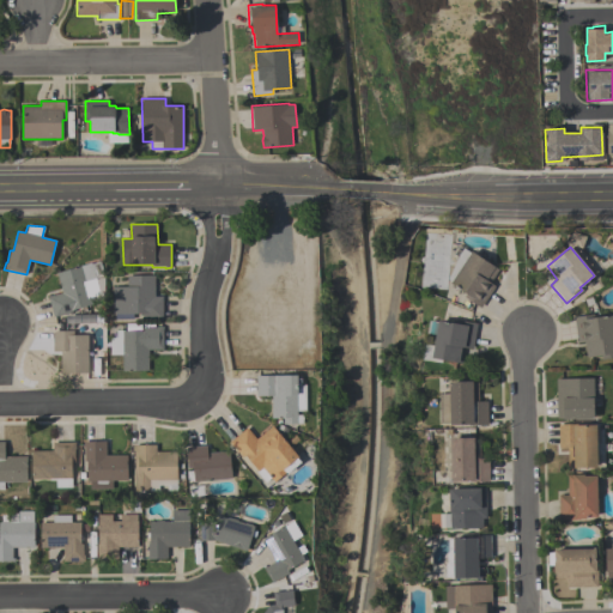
[(481,308),(463,297),(466,293),(450,283),(448,280),(457,258),(457,256),(462,248),(471,253),(472,252),(499,269),(490,283),(495,286),(481,308)]
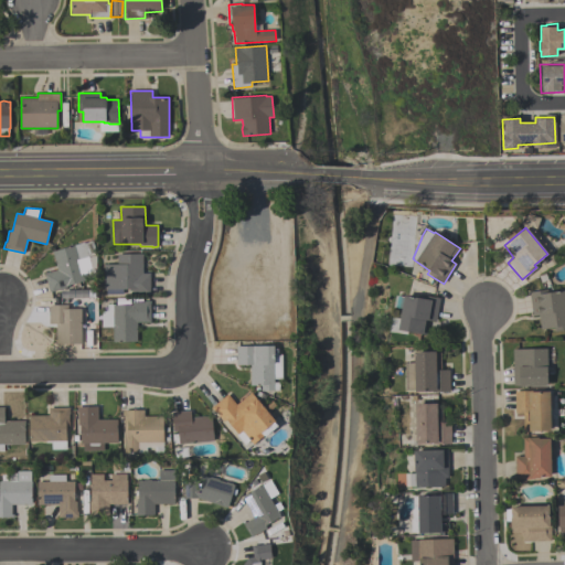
[(56,270),(52,252),(84,243),(88,257),(96,255),(94,272),(83,274),(85,281),(66,286),(67,288),(50,292),(44,274),(56,270)]
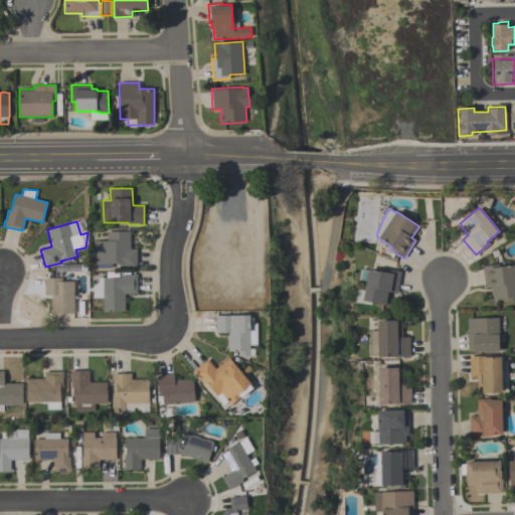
[(95,241),(107,240),(107,231),(130,231),(130,249),(137,249),(137,268),(123,268),(122,264),(112,264),(112,269),(97,269),(97,265),(95,265),(95,241)]
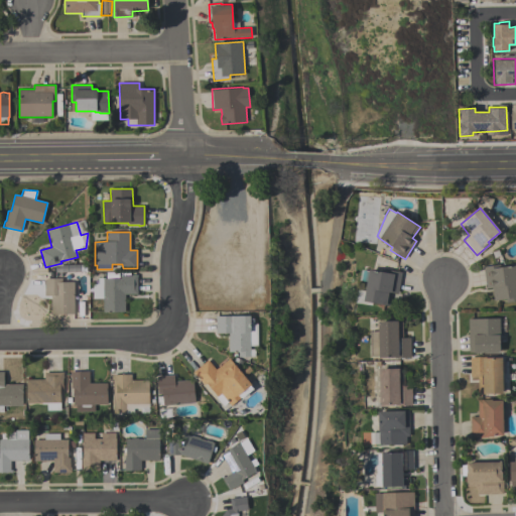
[(494,301),(492,288),(486,289),(483,267),(501,264),(502,267),(515,265),(515,301),(506,303),(505,300),(494,301)]
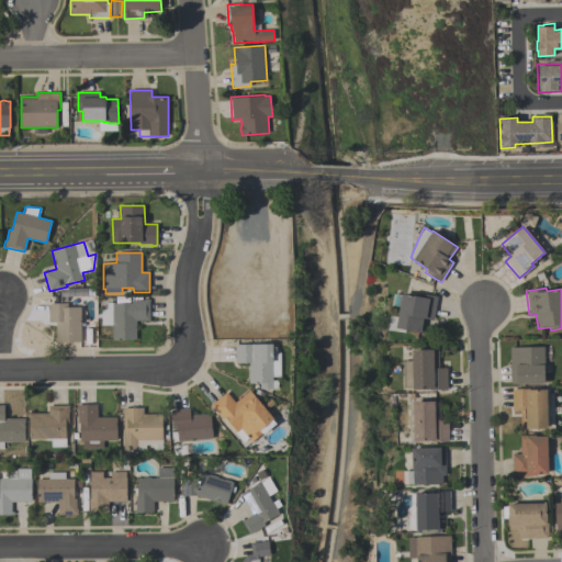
[(434,321),(426,319),(424,333),(395,327),(402,293),(418,296),(418,293),(438,298),(434,321)]
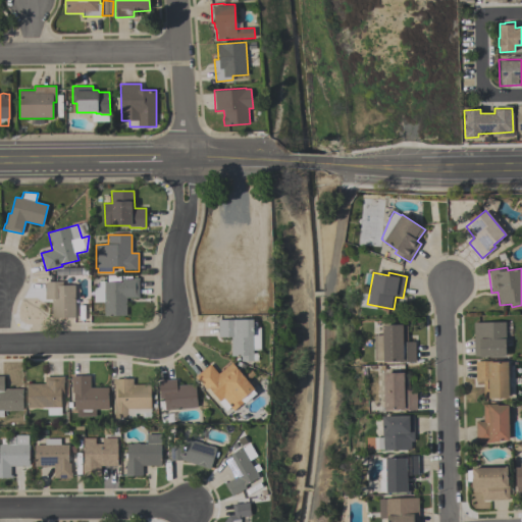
[(126,315),(104,315),(104,302),(94,302),(94,288),(99,288),(99,281),(121,281),(121,279),(133,279),(133,278),(139,278),(139,298),(126,298),(126,315)]
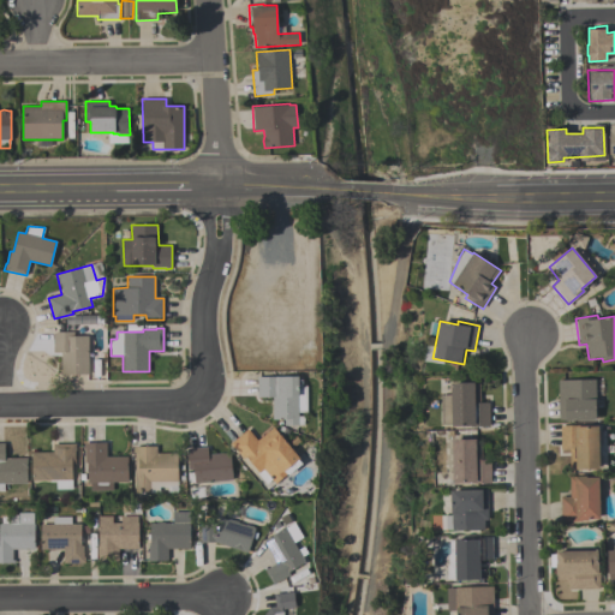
[(89,375),(60,375),(60,352),(53,352),(53,334),(55,332),(73,332),(73,336),(88,336),(89,375)]
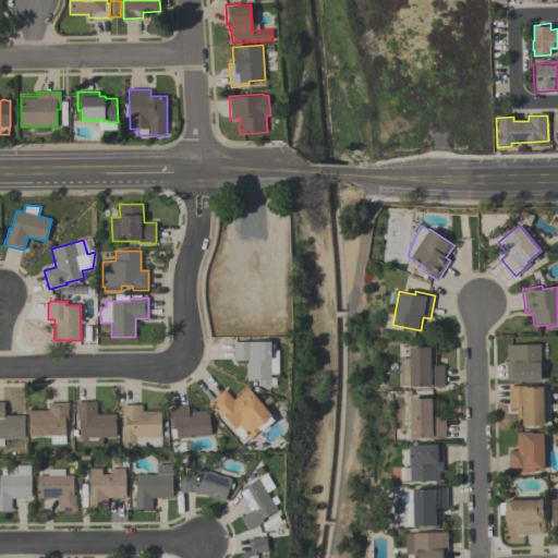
[(270,386),(257,386),(257,380),(247,380),(246,361),(233,361),(233,342),(257,342),(257,341),(271,341),(271,360),(270,360),(270,386)]
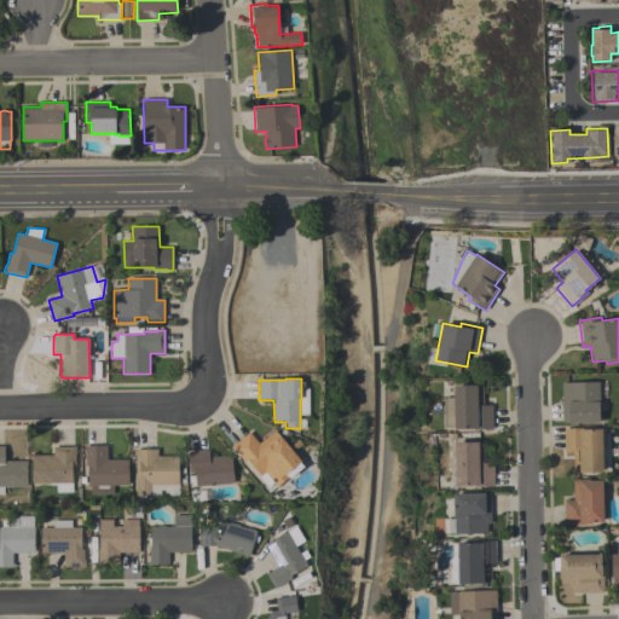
[(600,423),(570,423),(570,422),(562,422),(561,382),(599,382),(600,423)]
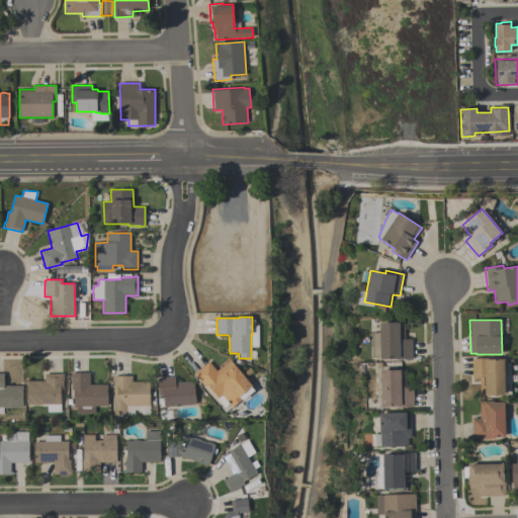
[(379,333),(379,323),(404,322),(404,339),(412,339),(412,359),(396,359),(396,358),(380,358),(380,357),(372,358),(371,333),(379,333)]
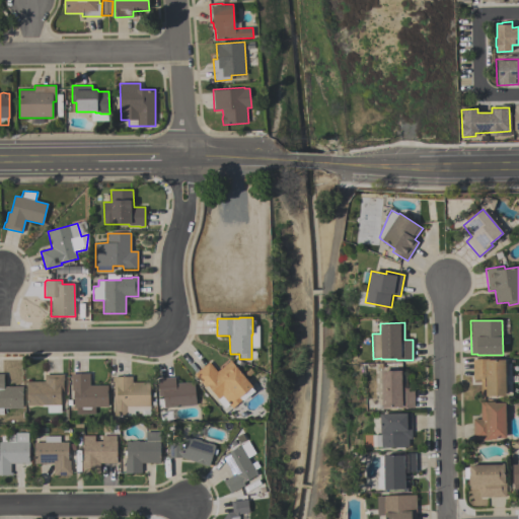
[(506,395),(480,396),(480,380),(472,380),(472,359),(485,359),(485,360),(505,359),(506,395)]
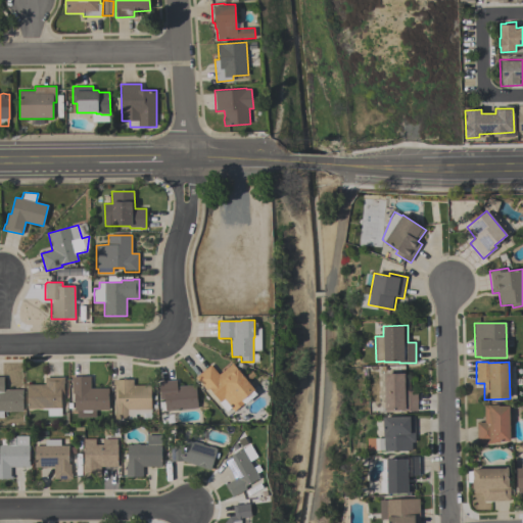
[(210,365),(219,375),(232,364),(237,370),(238,369),(254,389),(253,390),(256,394),(245,403),(244,402),(235,411),(232,407),(226,412),(220,403),(220,402),(209,388),(207,390),(196,377),(210,365)]
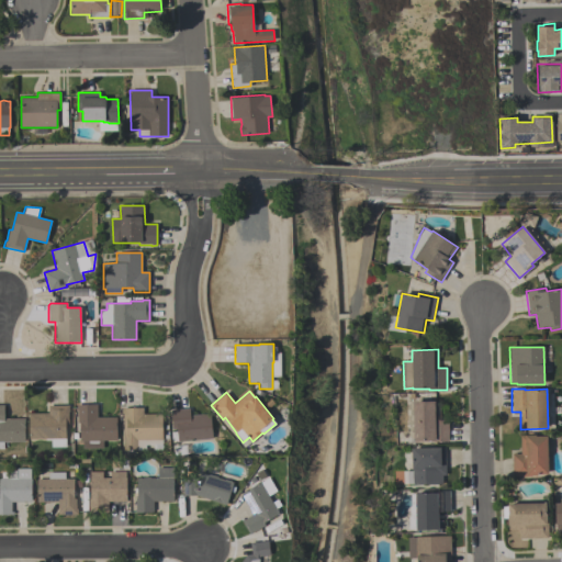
[(448,419),(449,441),(430,442),(430,440),(414,440),(413,401),(435,401),(435,402),(440,402),(440,419),(448,419)]
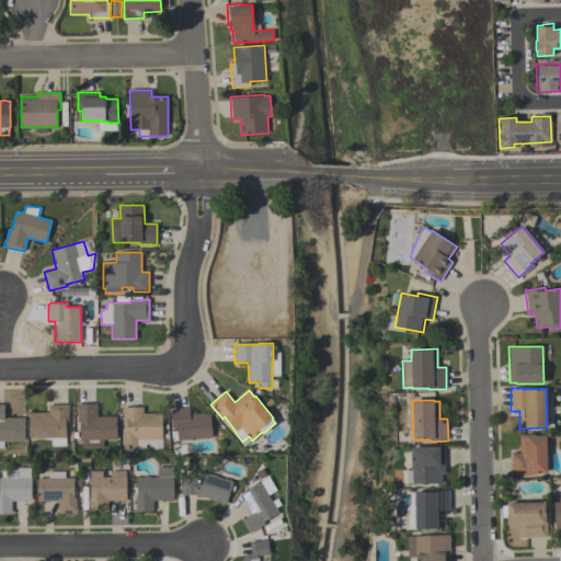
[(76,403),(98,404),(96,416),(116,416),(116,441),(102,439),(102,448),(82,447),(82,441),(80,441),(80,422),(77,422),(78,410),(76,410),(76,403)]
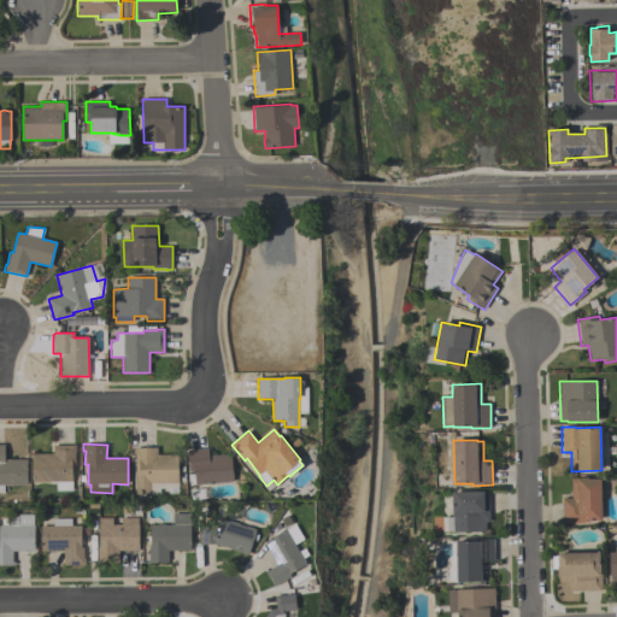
[(0,445),(5,445),(5,459),(27,459),(27,486),(4,486),(4,494),(0,494),(0,445)]
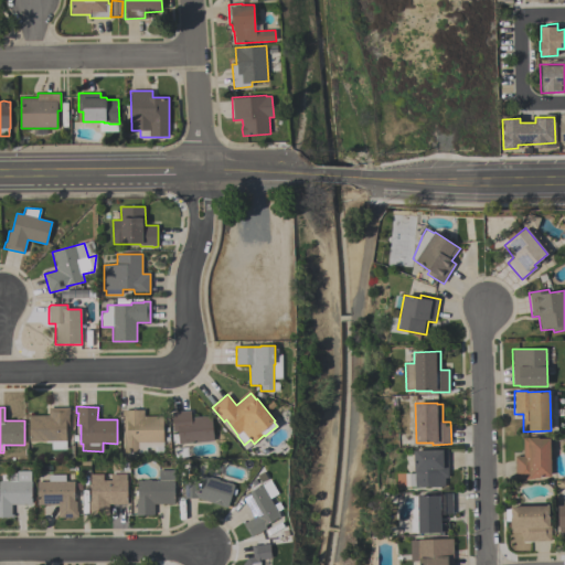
[(70,407),(70,415),(68,415),(68,427),(66,427),(66,449),(51,449),(51,441),(29,441),(29,416),(49,416),(49,407),(70,407)]
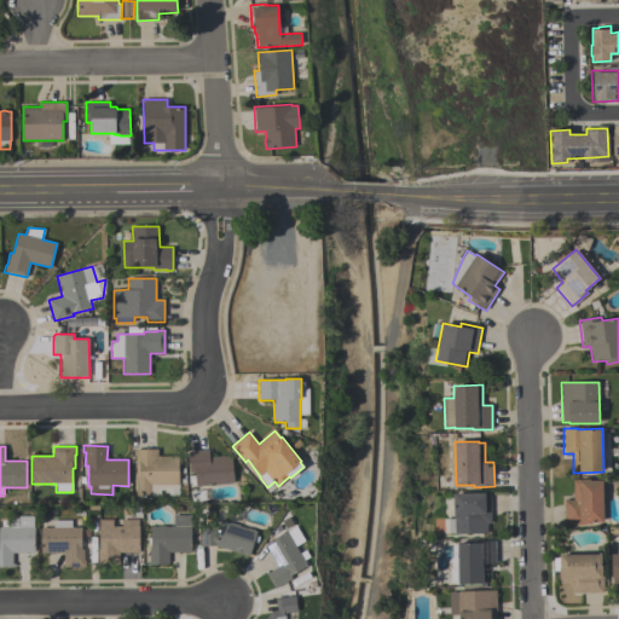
[(136,497),(136,456),(134,456),(134,450),(157,450),(157,456),(179,456),(179,485),(151,485),(151,497),(136,497)]
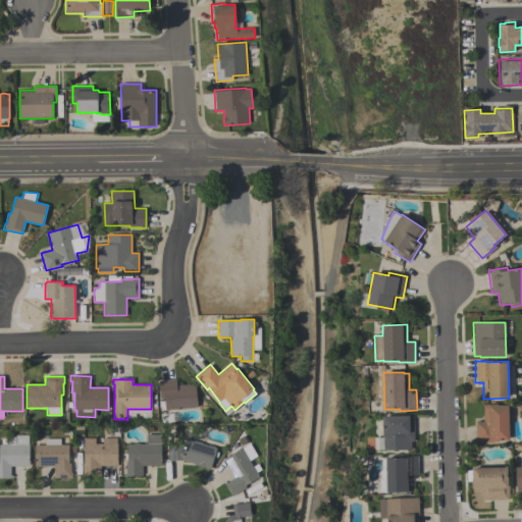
[(197,408),(165,411),(165,399),(160,399),(159,381),(176,379),(177,385),(196,384),(197,408)]
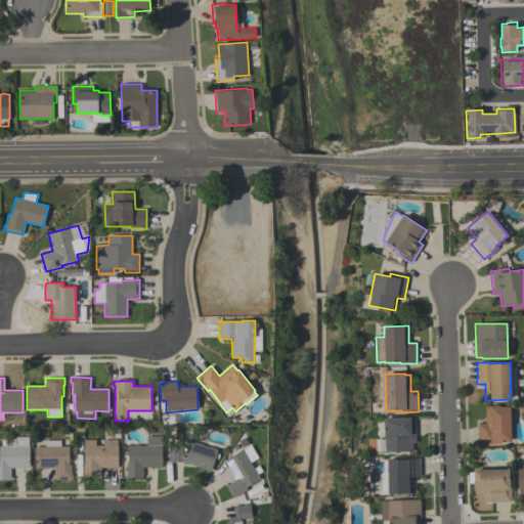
[(510,406),(511,442),(501,442),(501,443),(495,443),(495,444),(478,445),(477,424),(485,424),(484,406),(489,406),(489,405),(499,405),(499,407),(510,406)]
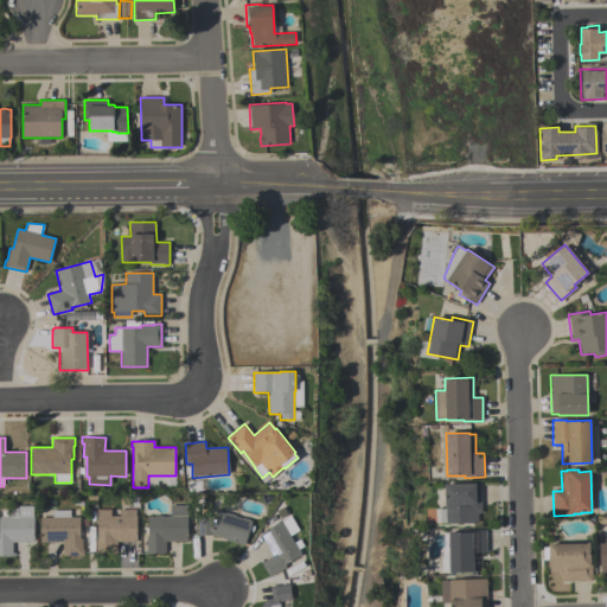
[(478,523),(446,524),(446,523),(441,523),(440,509),(445,509),(445,484),(481,483),(481,513),(478,513),(478,523)]
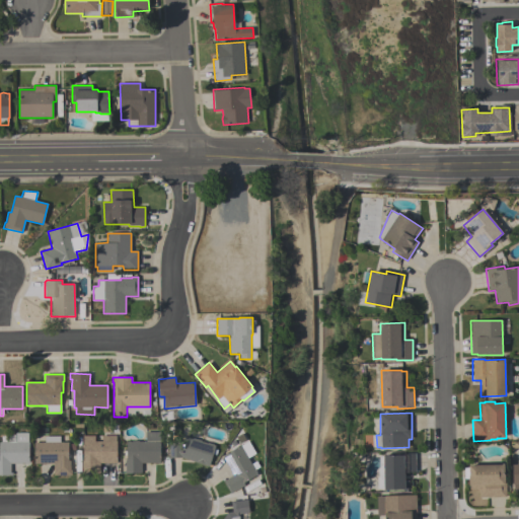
[(160,432),(160,463),(141,463),(141,472),(140,472),(140,473),(125,473),(125,460),(126,460),(126,442),(132,442),(132,441),(138,441),(138,442),(145,442),(145,432),(160,432)]
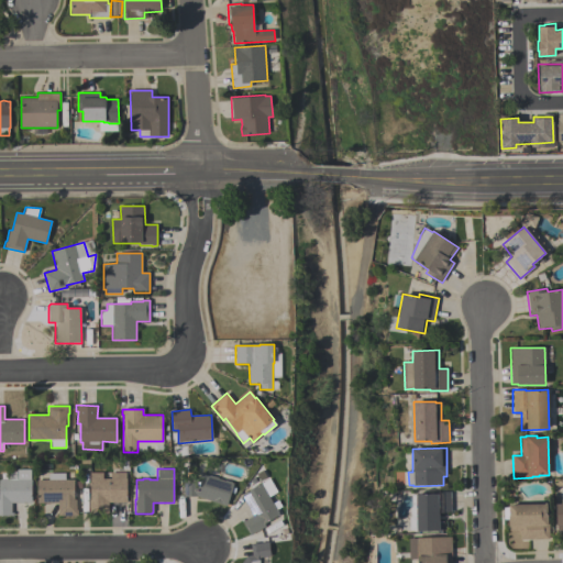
[(30,470),(30,479),(31,479),(32,503),(11,503),(11,512),(13,512),(13,516),(0,516),(0,479),(17,479),(17,470),(30,470)]
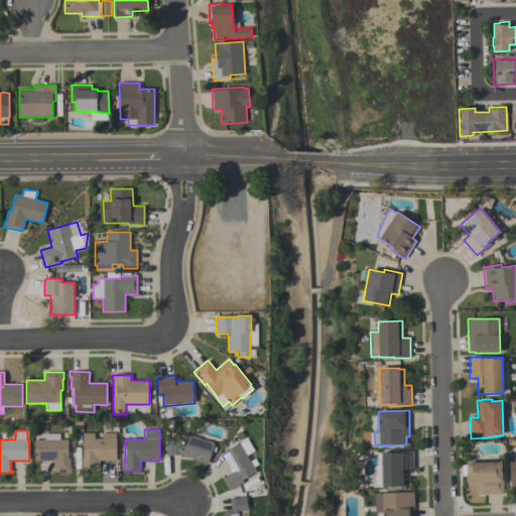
[(116,433),(116,461),(99,461),(99,472),(83,472),(83,433),(94,433),(94,434),(101,434),(101,433),(116,433)]
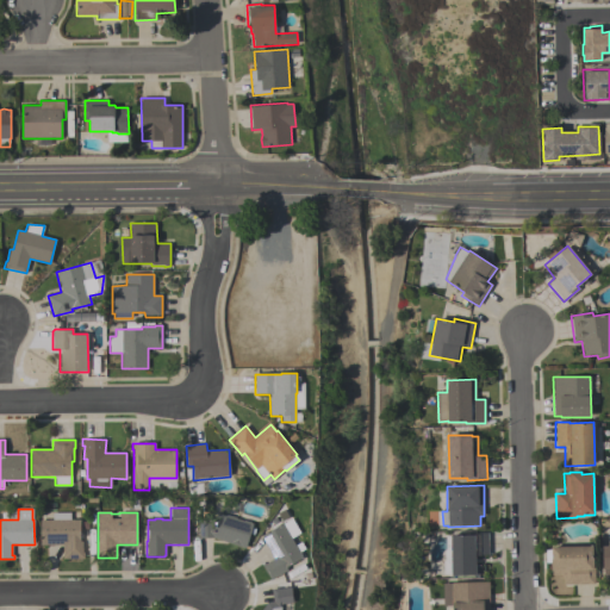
[(41,546),(41,520),(53,520),(53,514),(70,514),(70,520),(80,520),(80,541),(82,541),(82,553),(83,553),(83,559),(63,559),(63,546),(41,546)]
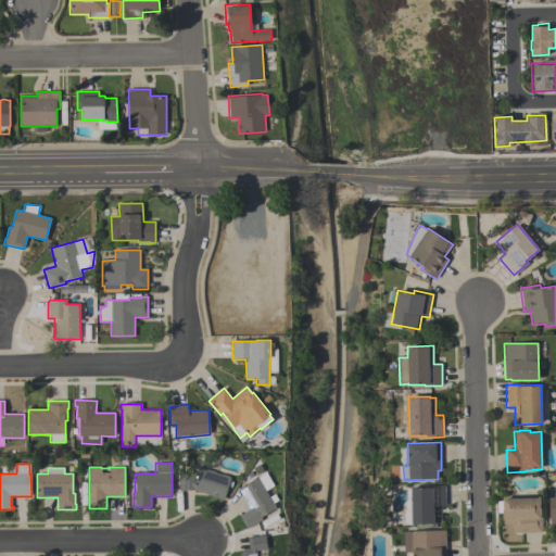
[(230,478),(224,500),(193,491),(181,491),(180,474),(194,472),(196,480),(200,468),(206,470),(207,469),(215,471),(215,472),(223,475),(229,476),(229,477),(230,478)]
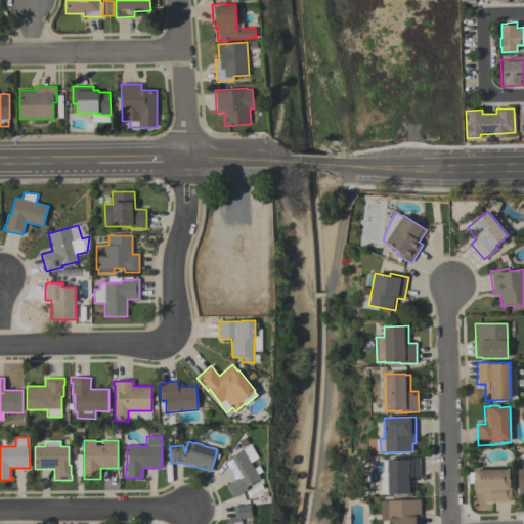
[(235,480),(224,461),(243,449),(244,450),(251,446),(258,457),(251,463),(254,469),(259,466),(262,472),(258,474),(261,480),(246,488),(248,490),(232,498),(225,485),(235,480)]
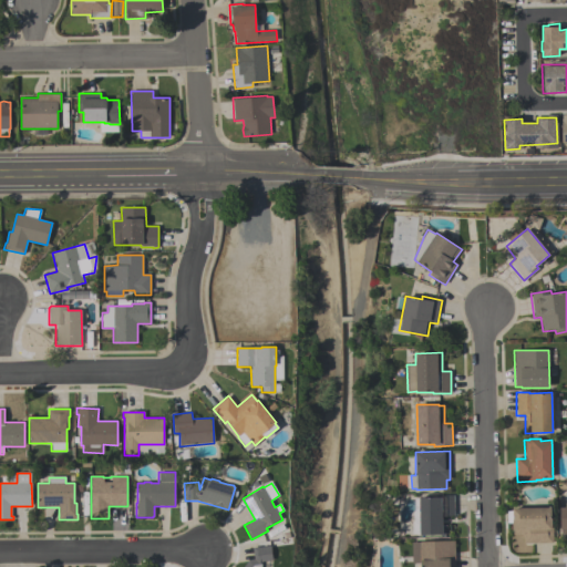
[(420,535),(419,497),(441,496),(441,495),(454,495),(454,515),(446,516),(442,516),(442,526),(445,526),(445,535),(442,535),(420,535)]
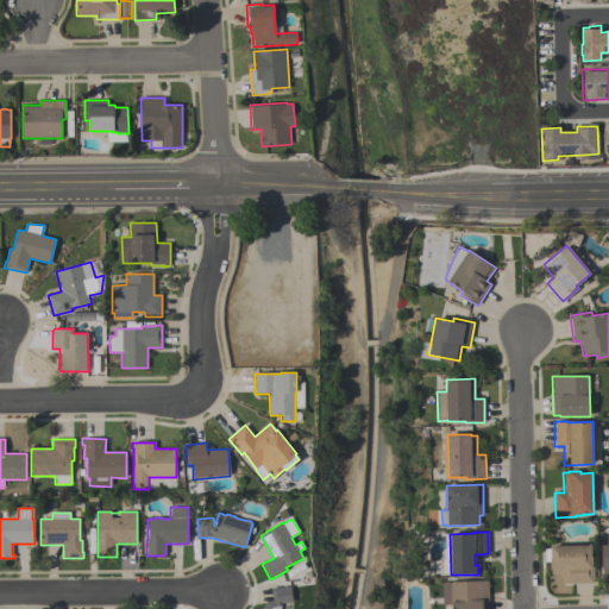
[(551,575),(550,560),(545,562),(545,550),(550,550),(550,545),(592,545),(592,584),(563,584),(563,575),(551,575)]
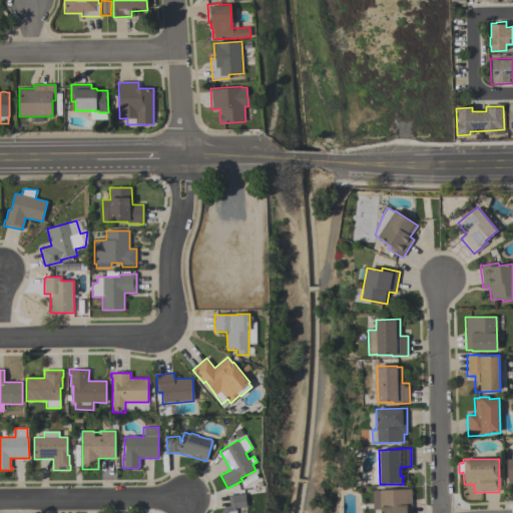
[(411,489),(411,512),(381,512),(381,509),(373,509),(373,491),(380,490),(411,489)]
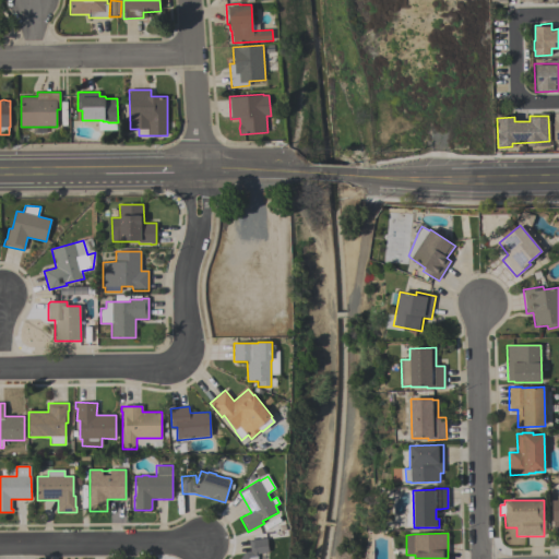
[(238,558),(246,551),(250,551),(249,539),(254,539),(256,540),(266,538),(269,552),(258,554),(258,558),(238,558)]
